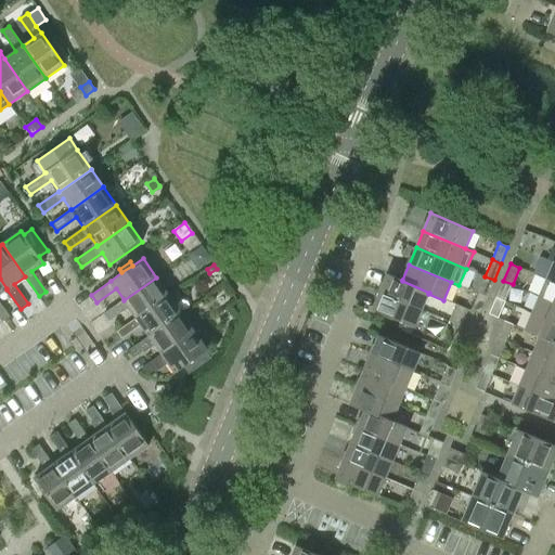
[(402,281),(402,280),(387,273),(379,292),(422,309),(428,294),(429,293),(402,281)]
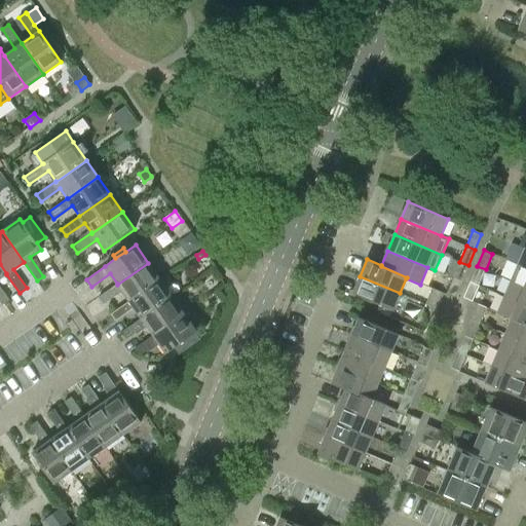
[(453,277),(461,282),(468,265),(459,262),(453,277)]
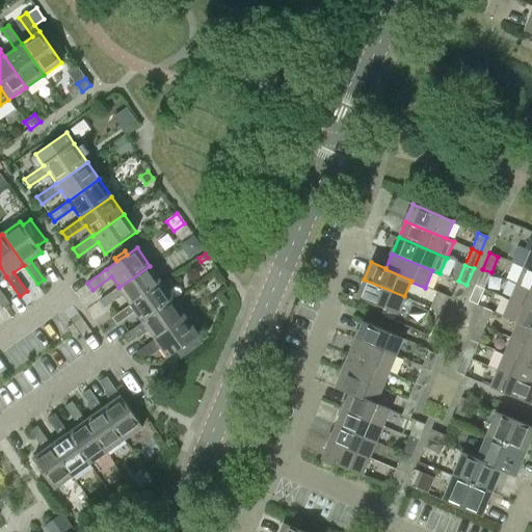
[(124,294),(131,304),(162,283),(150,266),(118,288),(118,287),(100,300),(104,308),(124,294)]
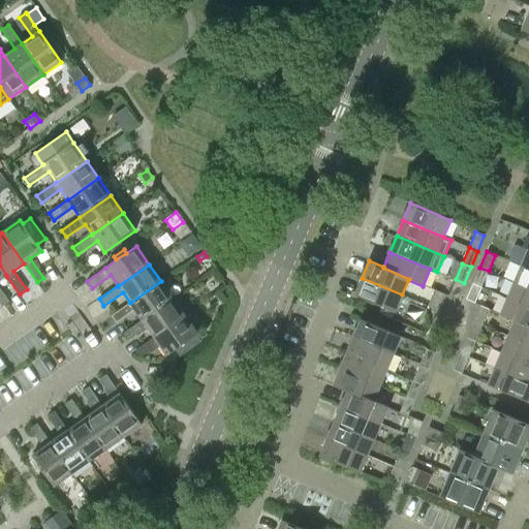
[(0,288),(0,279),(6,276),(6,275),(0,266),(0,303),(2,307),(9,302),(0,288)]
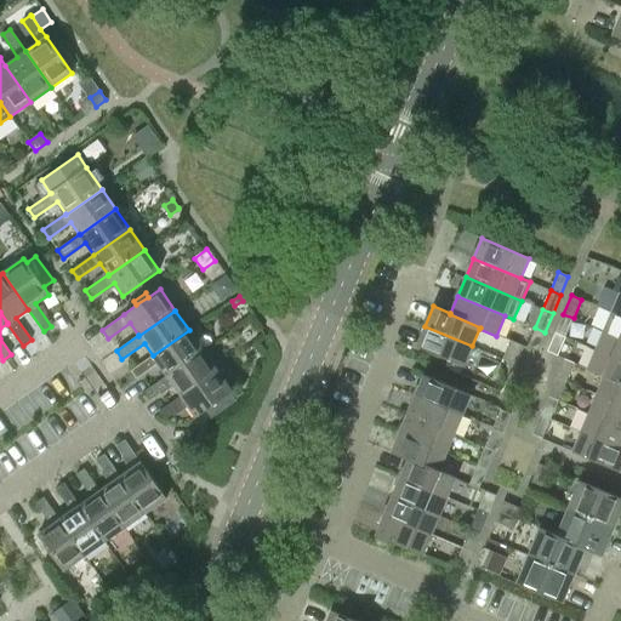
[(620,315),(611,312),(603,331),(620,337),(620,315)]
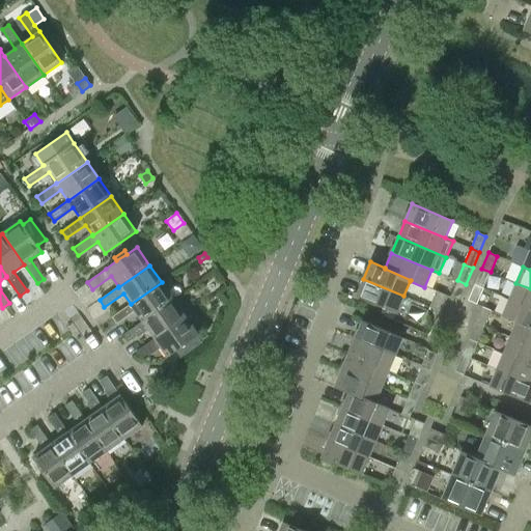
[(475,284),(483,288),(491,272),(481,269),(475,284)]
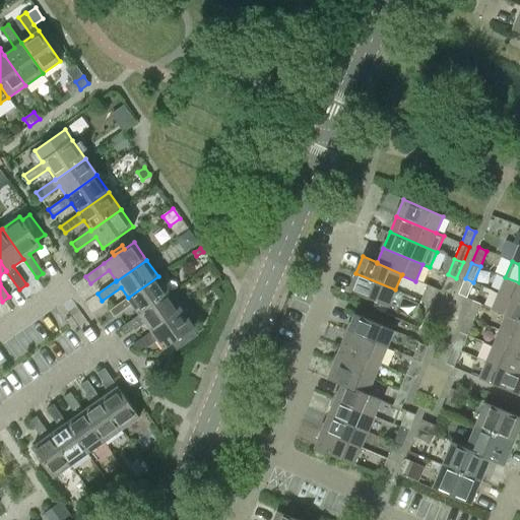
[(395,289),(355,273),(348,289),(388,307),(395,289)]
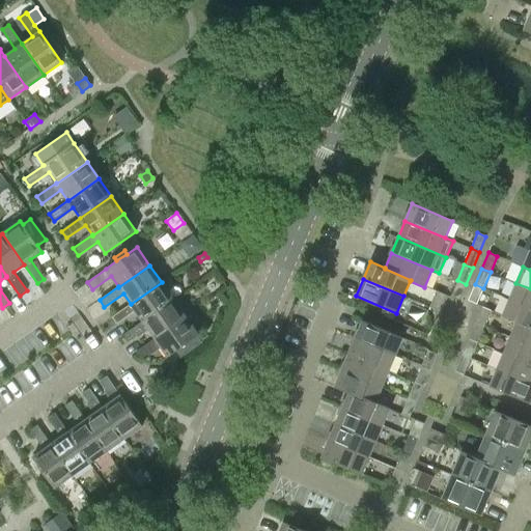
[(466,284),(457,280),(450,297),(459,300),(466,284)]
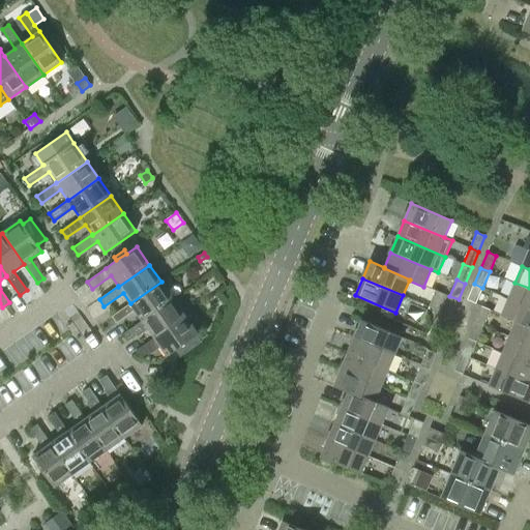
[(130,303),(111,317),(116,324),(135,311),(142,321),(143,321),(173,299),(162,282),(130,303)]
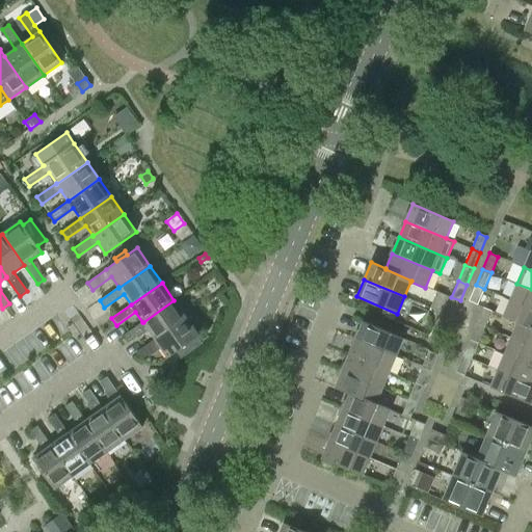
[(531,289),(516,284),(510,299),(531,309),(531,289)]
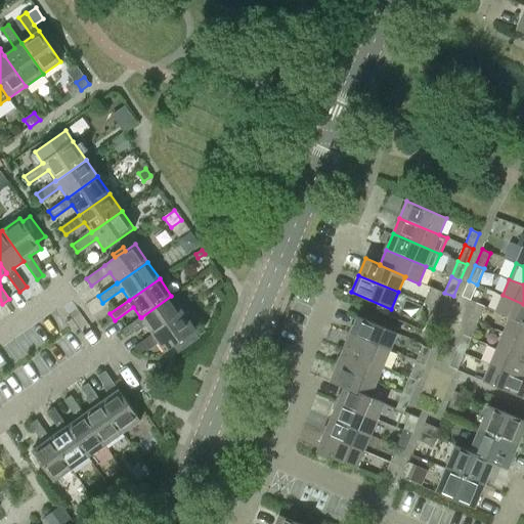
[(477,285),(469,280),(462,297),(470,300),(477,285)]
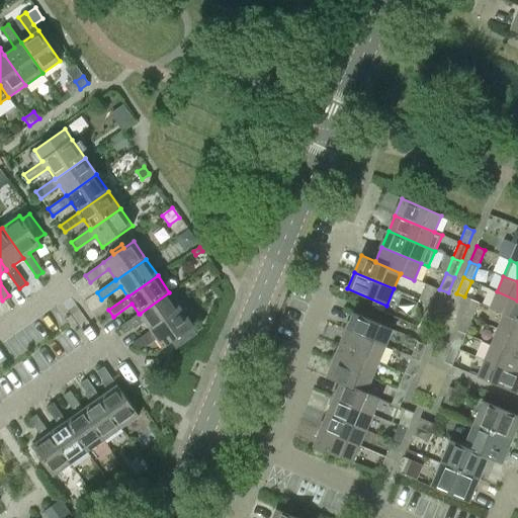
[(425,283),(419,299),(427,303),(434,287),(425,283)]
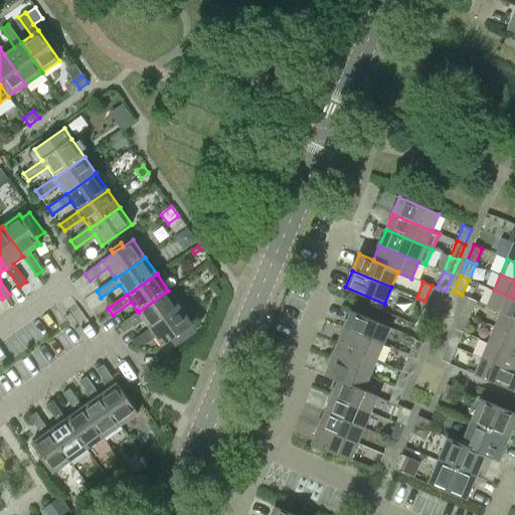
[(514,299),(494,290),(487,307),(501,313),(501,312),(514,317),(514,299)]
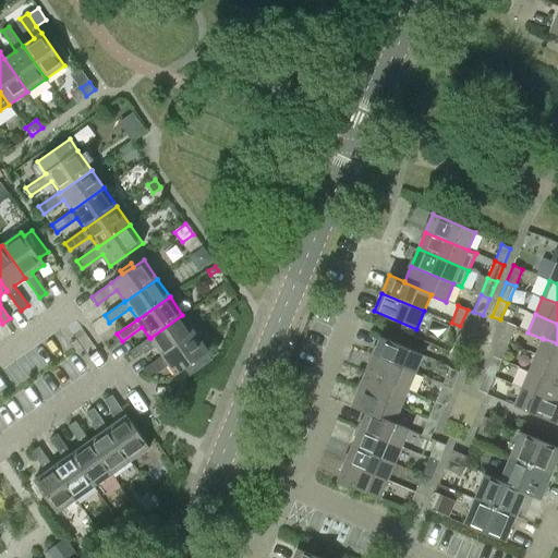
[(155,344),(162,355),(162,356),(195,334),(182,315),(150,338),(149,338),(130,352),(135,359),(155,344)]
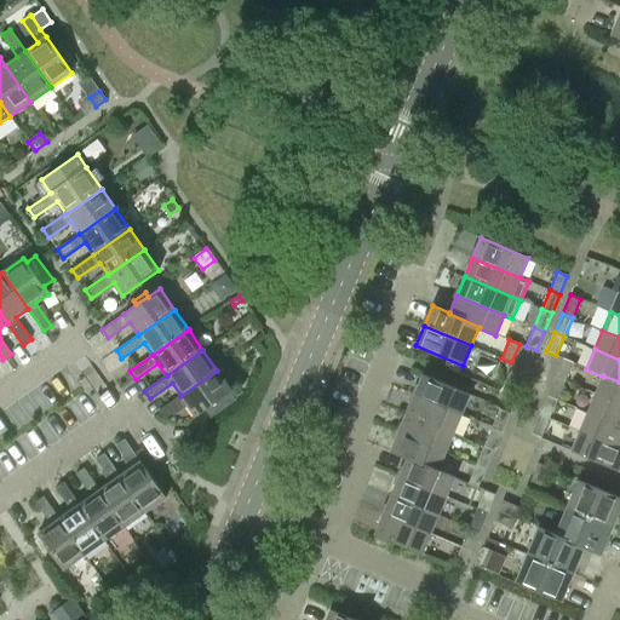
[(511,362),(501,359),(494,377),(504,380),(511,362)]
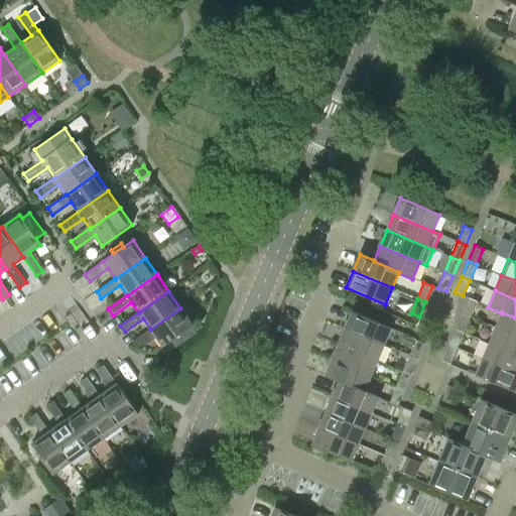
[(469,298),(462,313),(471,316),(477,301),(469,298)]
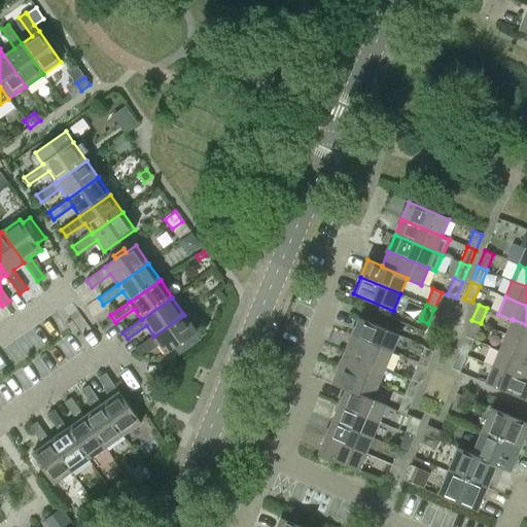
[(197,332),(184,315),(153,337),(153,336),(135,349),(140,356),(159,343),(166,354),(174,349),(196,334),(197,332)]
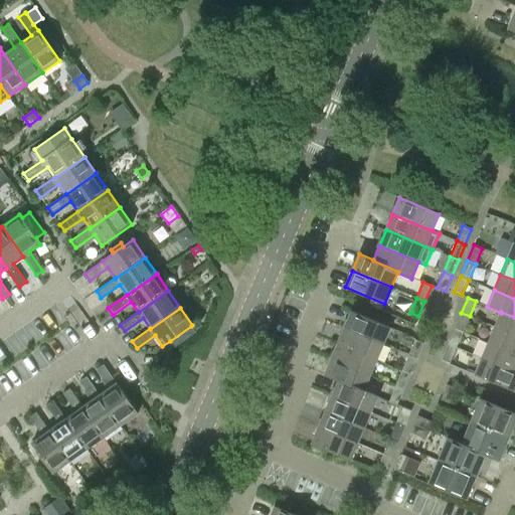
[(351,311),(344,328),(383,344),(390,328),(351,311)]
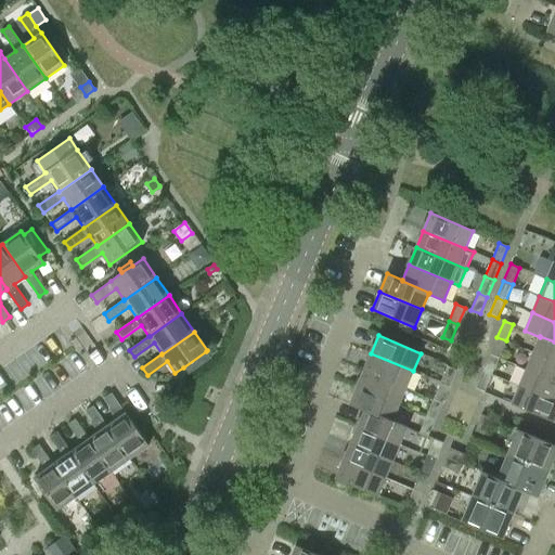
[(554,341),(540,336),(540,337),(533,352),(554,361),(554,341)]
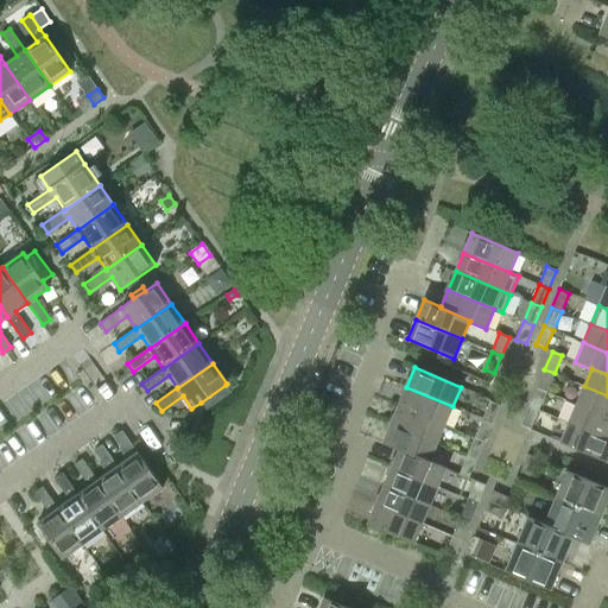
[(546,392),(555,373),(544,369),(537,387),(546,392)]
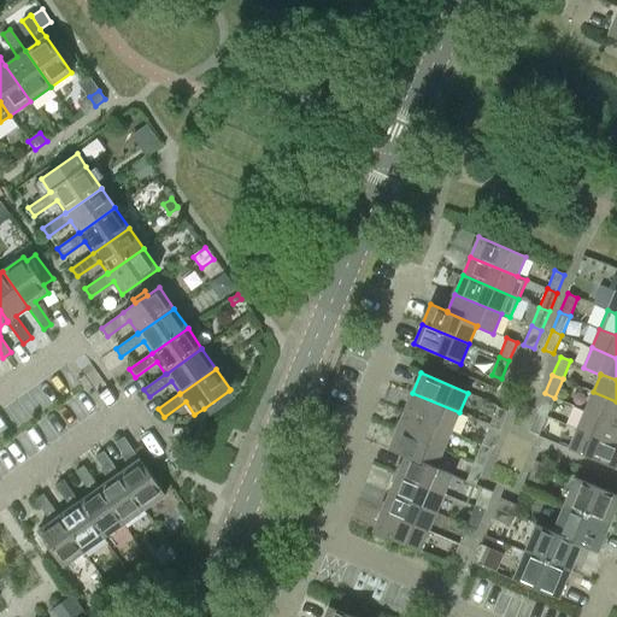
[(229,391),(204,409),(210,416),(234,398),(229,391)]
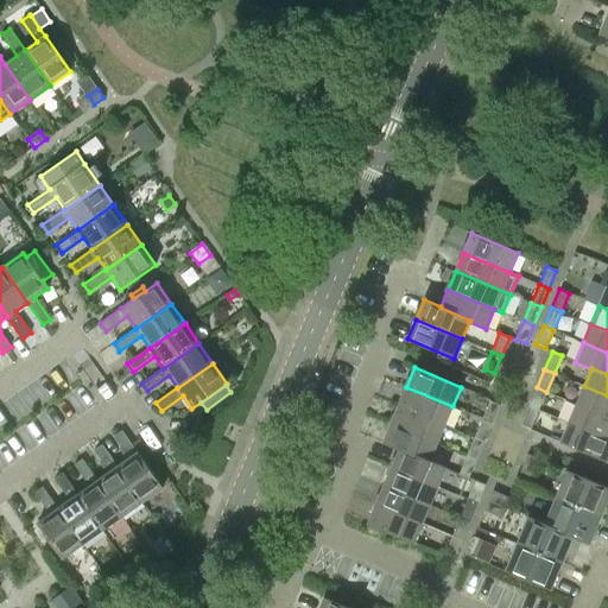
[(607,396),(584,386),(576,404),(607,417),(607,396)]
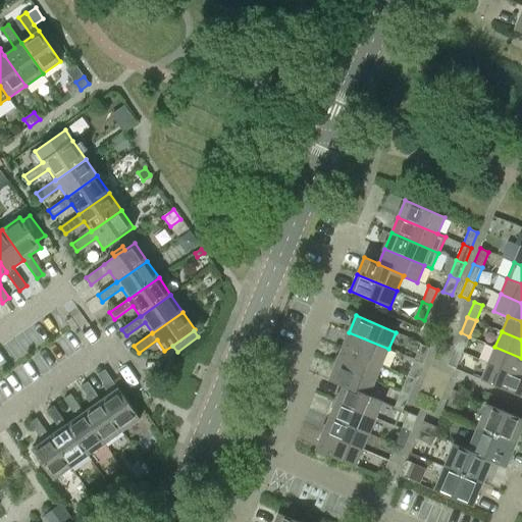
[(343,348),(381,365),(388,349),(349,332),(343,348)]
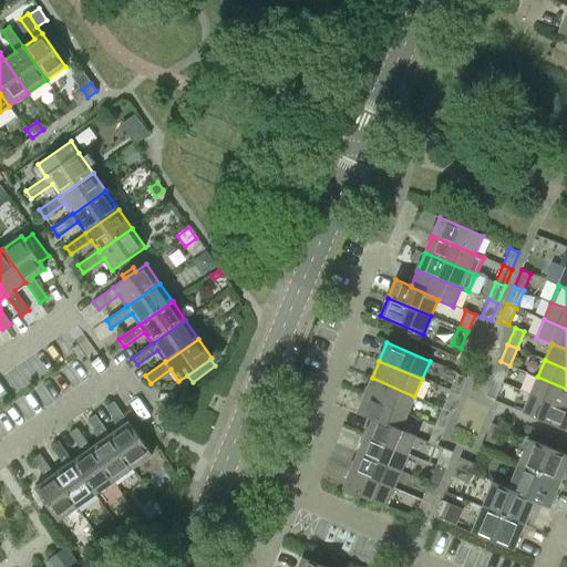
[(503,382),(509,366),(501,361),(493,379),(503,382)]
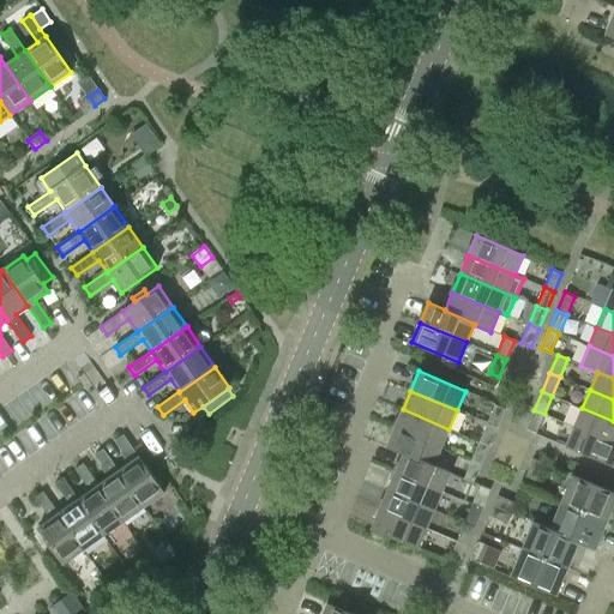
[(495,404),(487,423),(497,427),(505,409),(495,404)]
